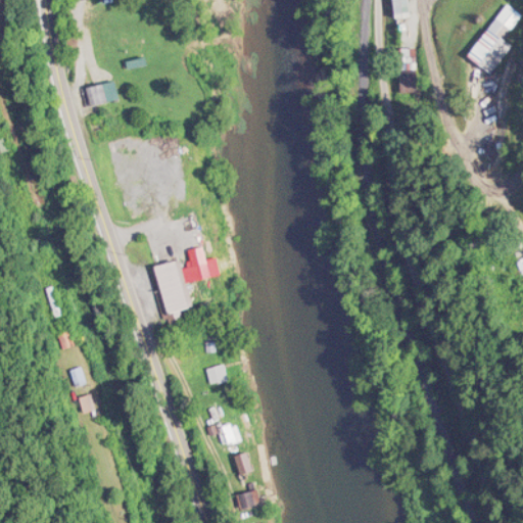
[(393,0),(393,16),(409,16),(408,0),(393,0)]
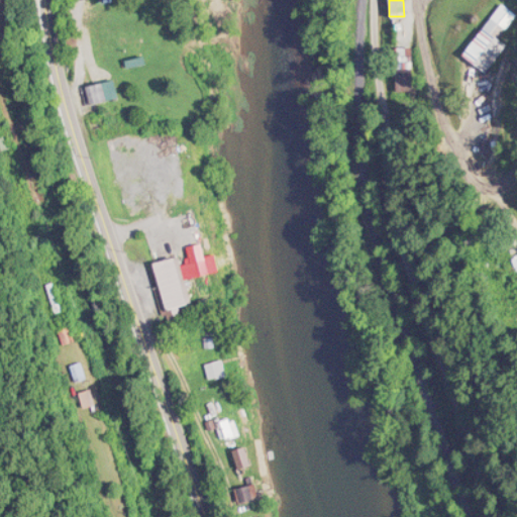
[(84,104),(118,99),(116,81),(82,85),(84,104)]
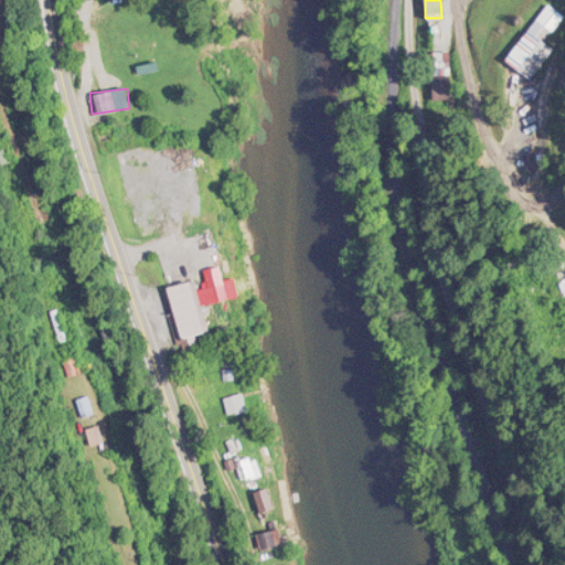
[(138,183),(152,174),(144,158),(128,167),(138,183)]
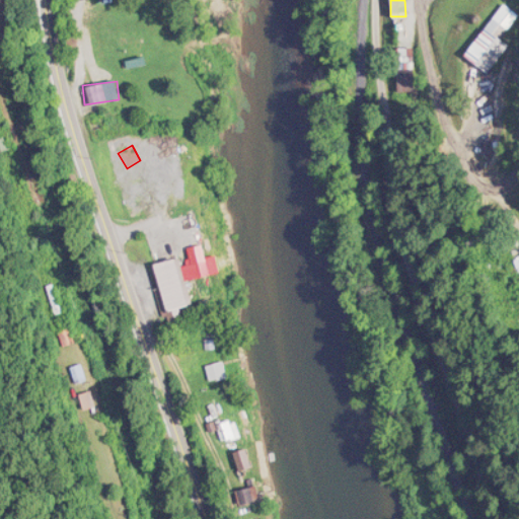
[(191,306),(178,256),(157,263),(168,311),(191,306)]
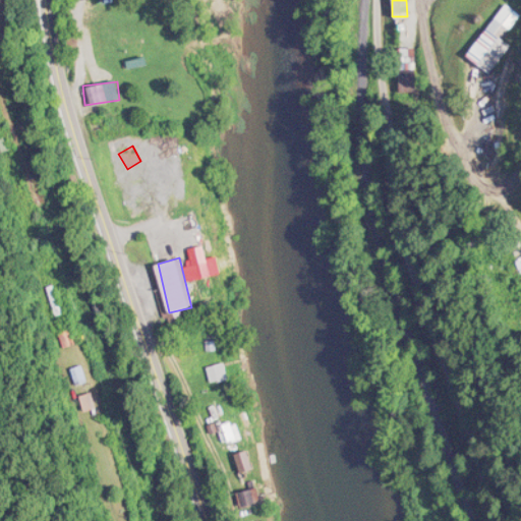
[(71,367),(75,385),(87,381),(82,364),(71,367)]
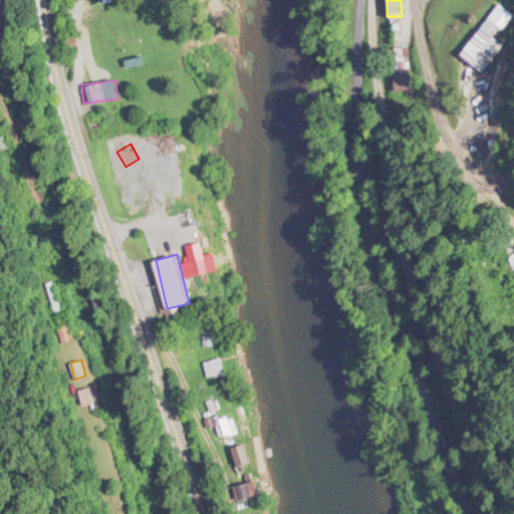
[(95,402),(90,387),(78,390),(83,406),(95,402)]
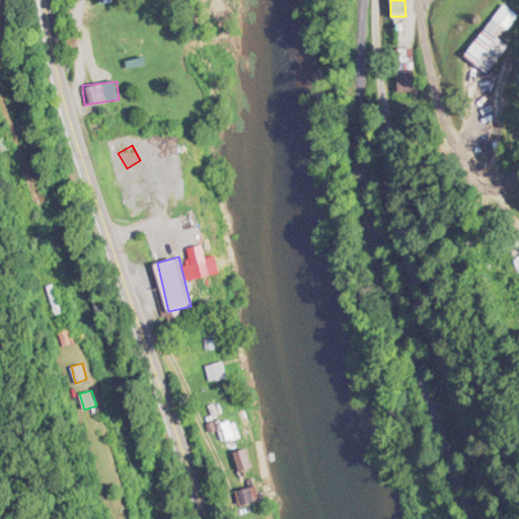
[(218,423),(224,440),(234,436),(228,420),(218,423)]
